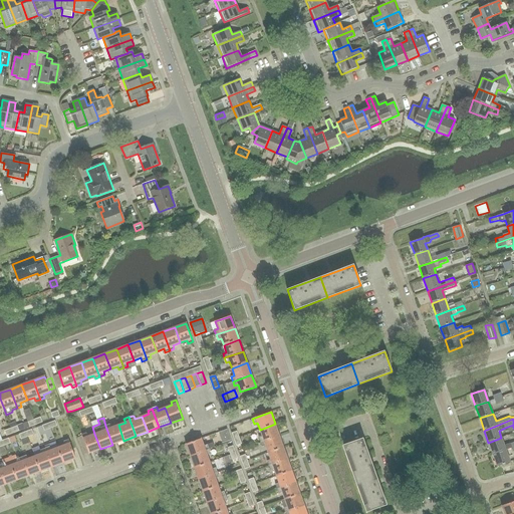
[(24,429),(23,424),(16,426),(14,423),(10,425),(11,428),(13,433),(24,429)]
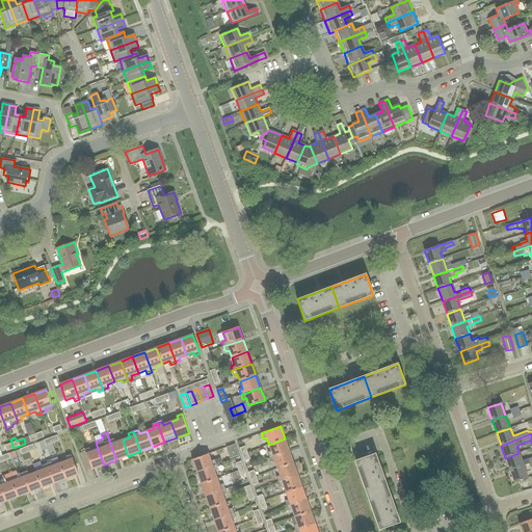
[(128,456),(123,440),(115,443),(114,439),(109,441),(116,460),(128,456)]
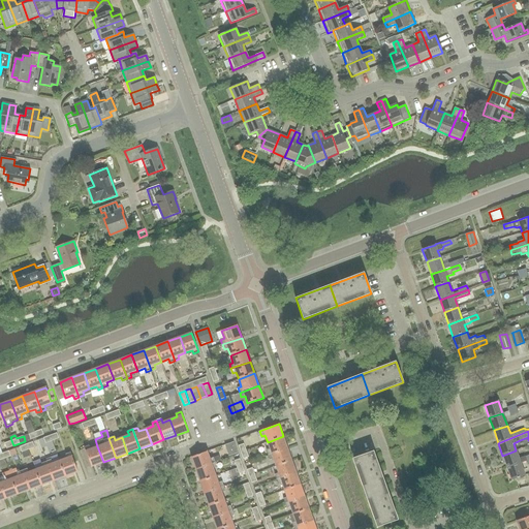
[(287,448),(283,436),(268,442),(270,449),(267,450),(268,455),(287,448)]
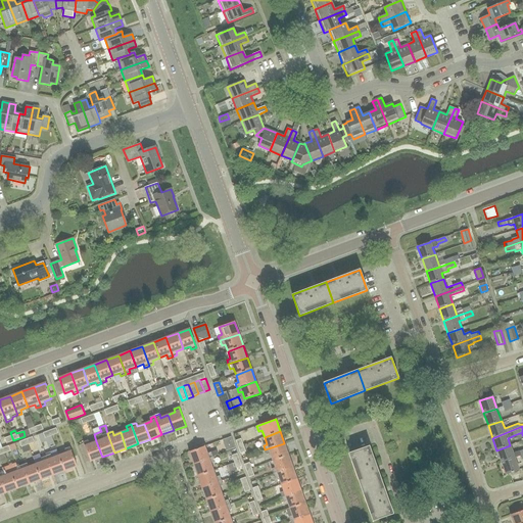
[(233,448),(231,443),(233,443),(231,436),(223,439),(227,450),(233,448)]
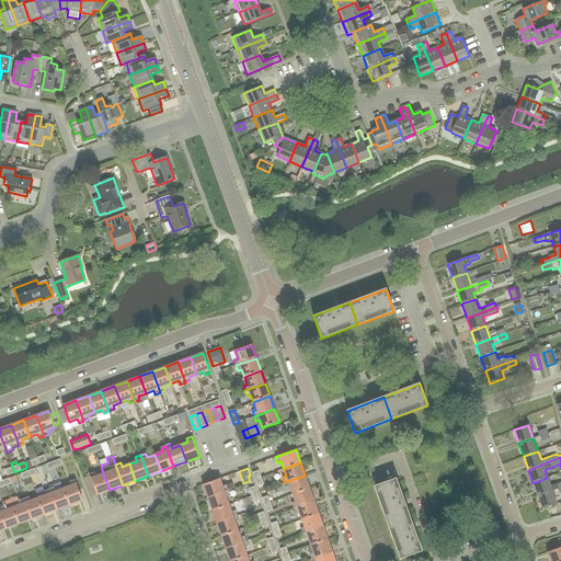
[(110,490),(103,473),(96,477),(94,472),(90,474),(96,495),(110,490)]
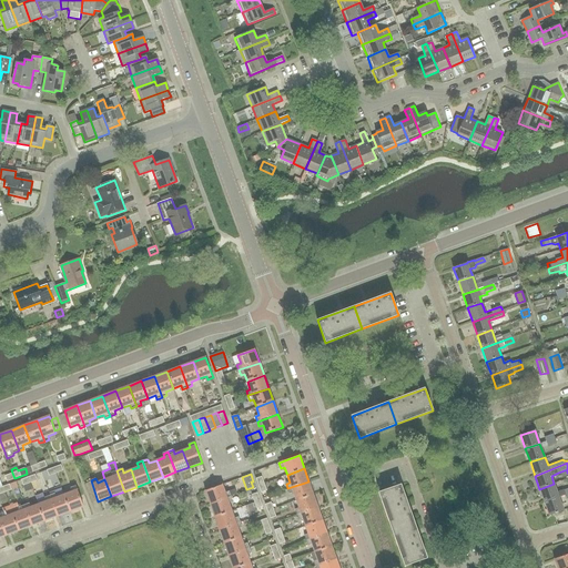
[(313,494),(308,482),(287,488),(290,494),(294,493),(296,500),(313,494)]
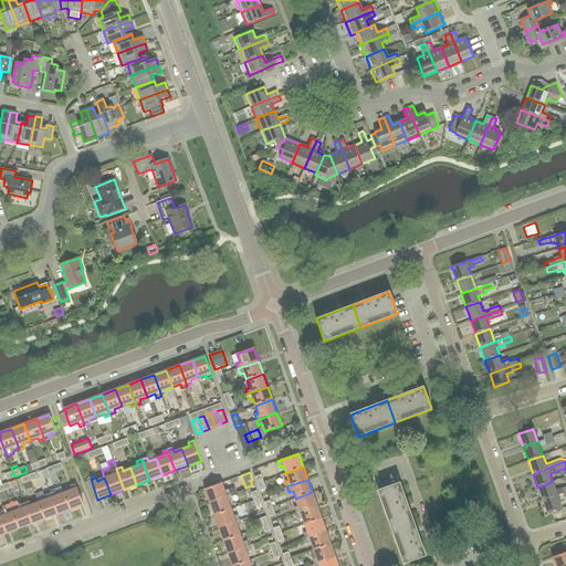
[(377,491),(390,527),(412,520),(399,482),(377,491)]
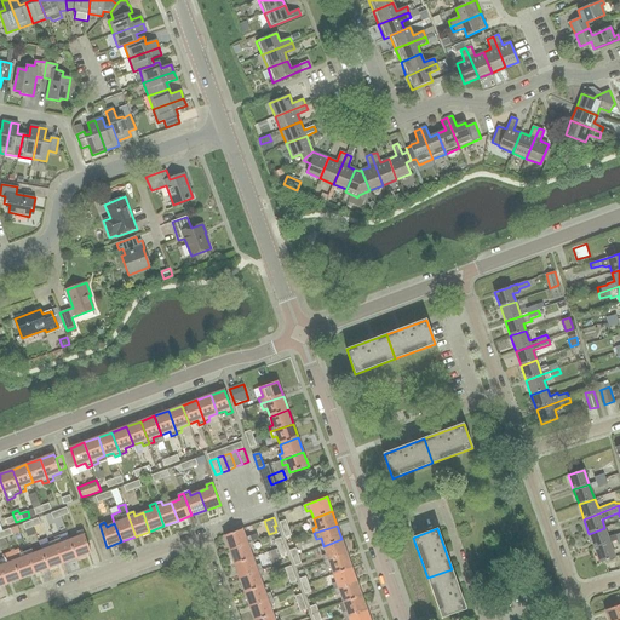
[(616,540),(619,538),(619,533),(615,534),(608,537),(604,528),(589,534),(595,549),(610,543),(616,540)]
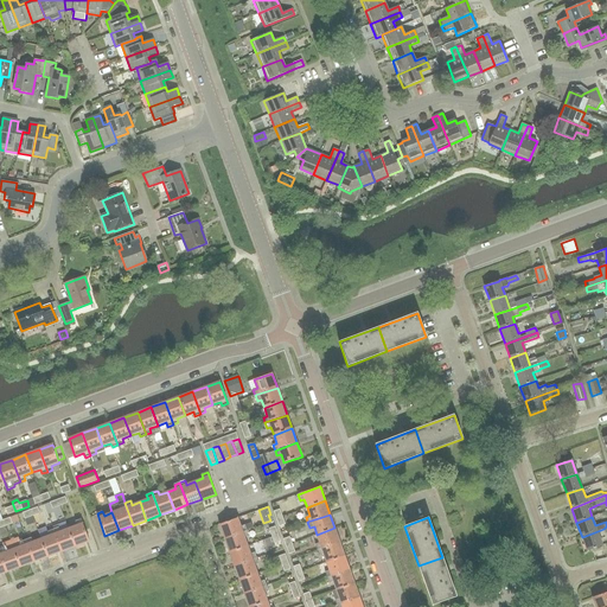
[(241,526),(237,518),(219,524),(224,538),(247,530),(244,525),(241,526)]
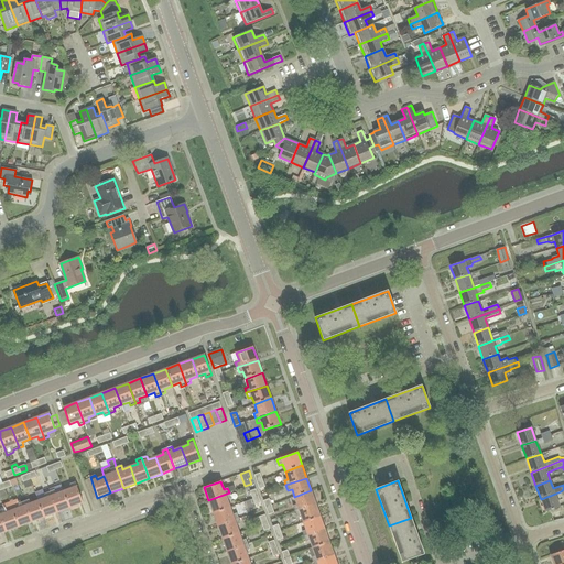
[(72,488),(64,491),(71,508),(83,502),(75,483),(69,485),(72,488)]
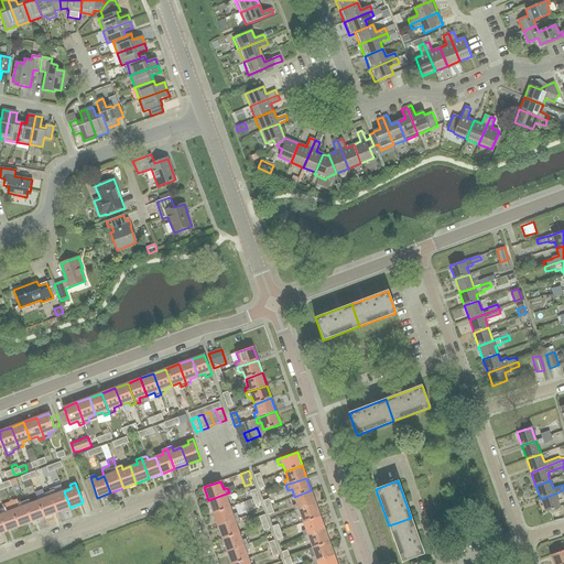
[(71,508),(64,491),(56,494),(55,490),(50,492),(57,512),(71,508)]
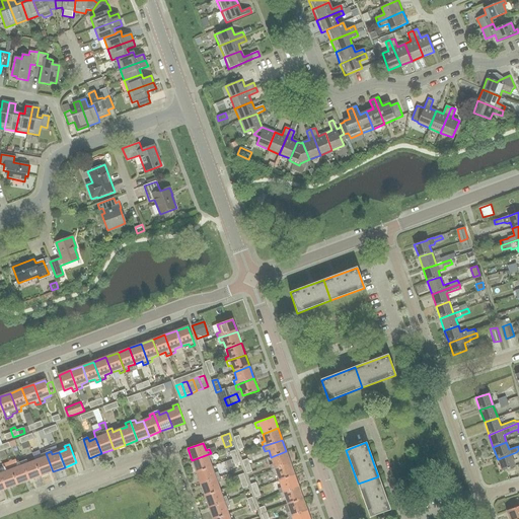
[(290,463),(286,451),(271,457),(274,464),(270,465),(272,470),(290,463)]
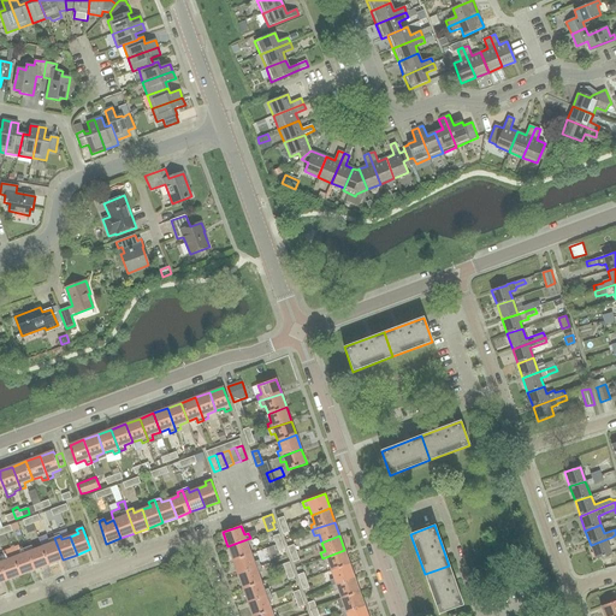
[(63,560),(54,538),(48,539),(51,544),(42,546),(48,566),(63,560)]
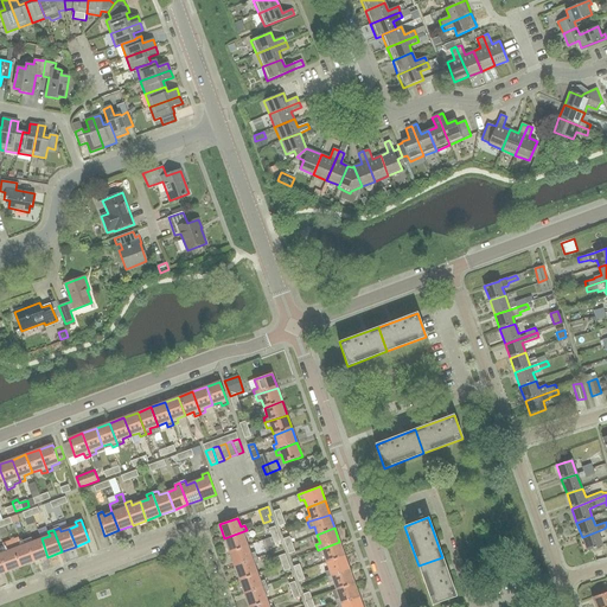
[(249,536),(247,530),(224,538),(229,553),(248,545),(244,537),(249,536)]
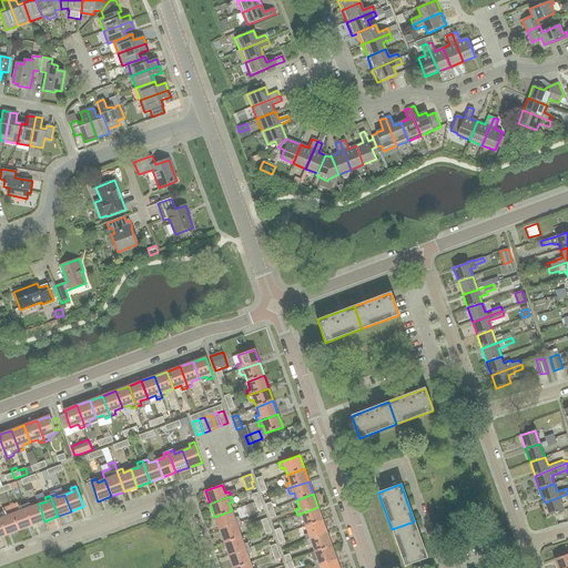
[(564,510),(559,497),(545,503),(549,516),(564,510)]
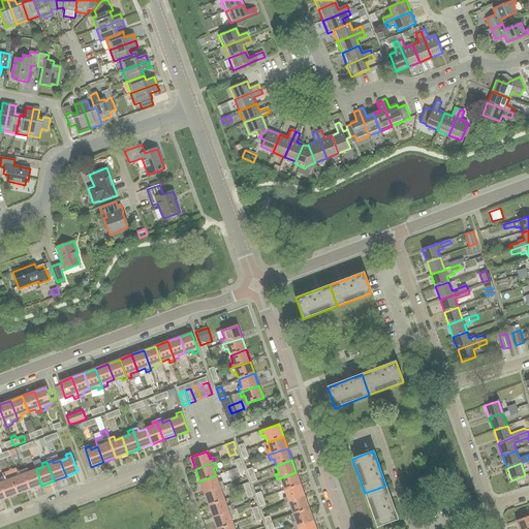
[(41,486),(36,469),(29,472),(28,469),(23,470),(30,490),(41,486)]
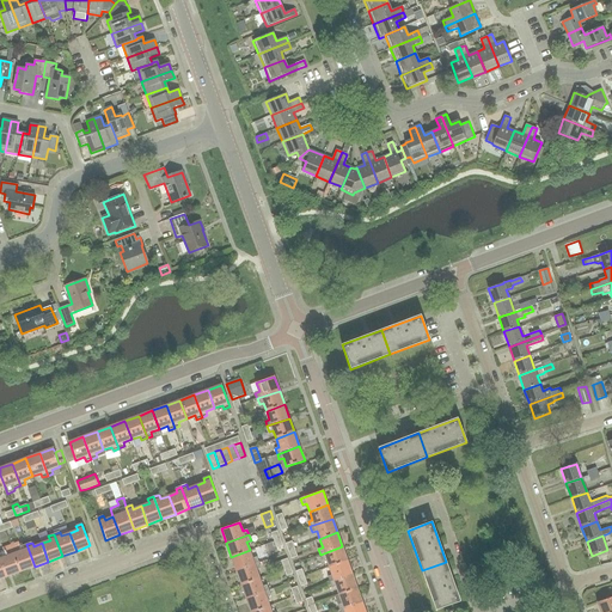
[(35,567),(26,544),(20,546),(22,550),(13,554),(20,571),(35,567)]
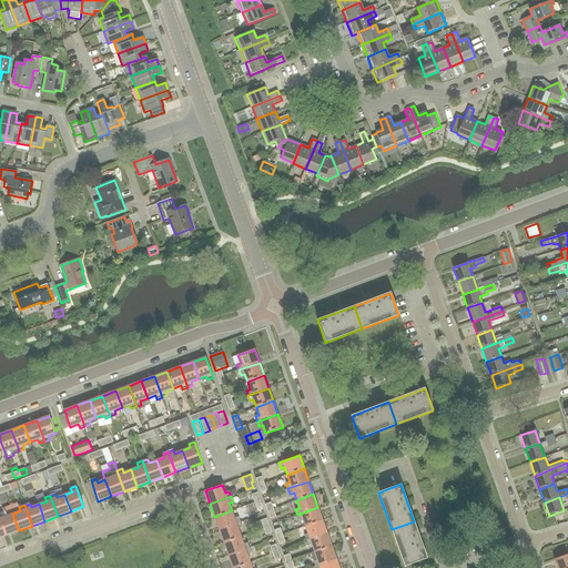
[(323,520),(317,507),(297,515),(298,519),(303,518),(305,526),(323,520)]
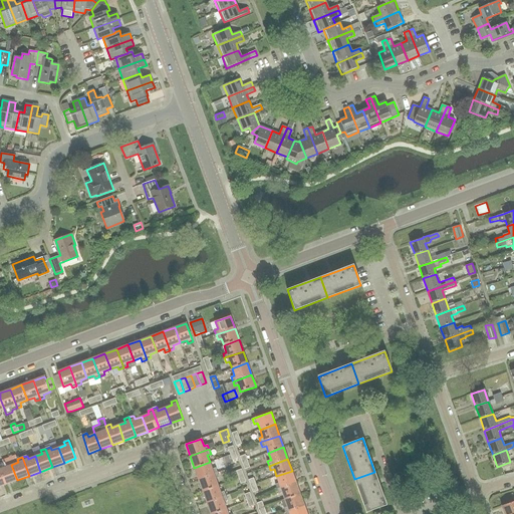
[(212,469),(210,462),(194,468),(199,479),(217,473),(216,468),(212,469)]
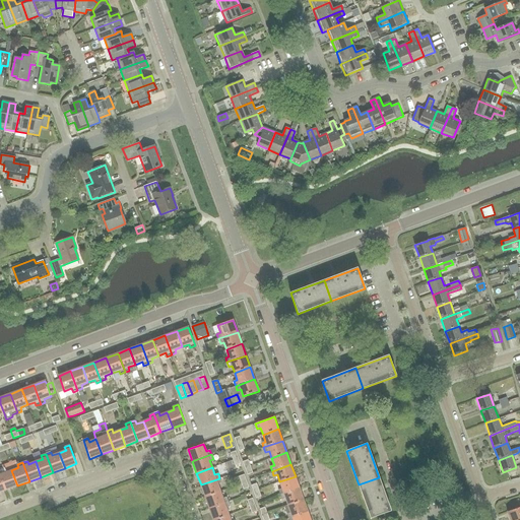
[(17,485),(11,470),(5,473),(3,469),(0,470),(0,474),(6,491),(17,485)]
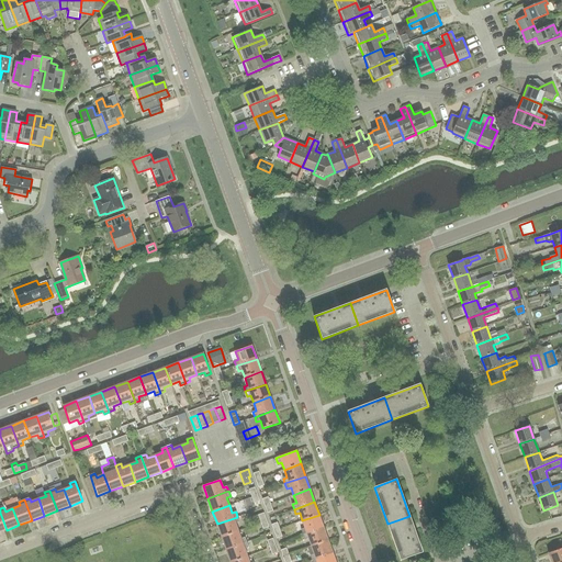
[(324,527),(319,515),(302,520),(305,528),(301,529),(303,535),(324,527)]
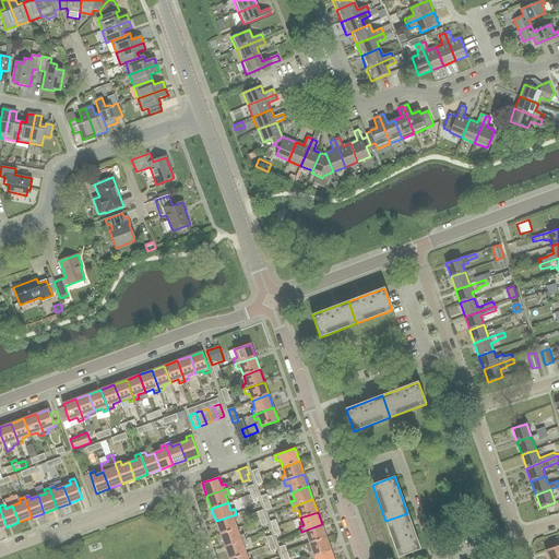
[(420,549),(407,513),(385,521),(399,557),(420,549)]
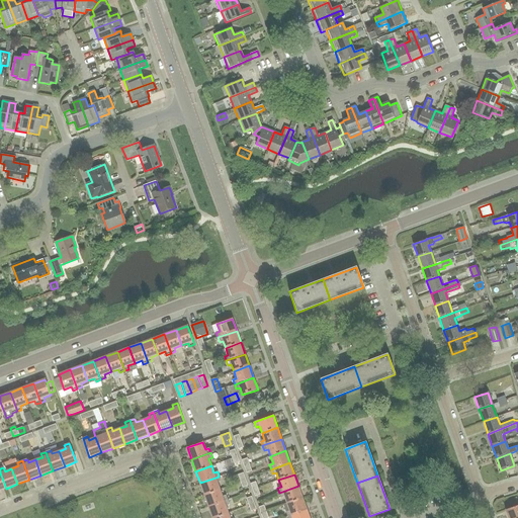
[(221,481),(219,477),(200,483),(204,495),(220,490),(218,483),(221,481)]
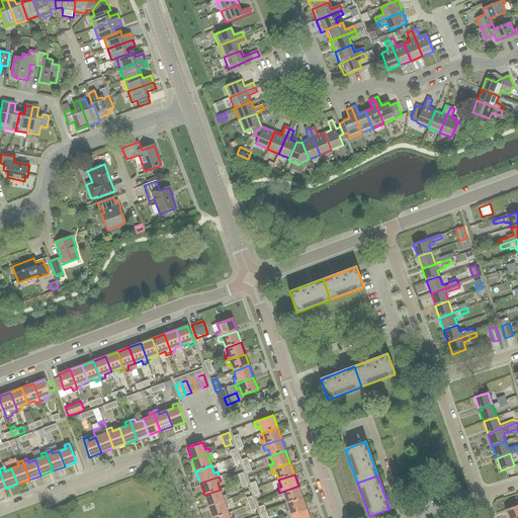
[(303,498),(298,486),(279,493),(281,498),(284,496),(287,503),(303,498)]
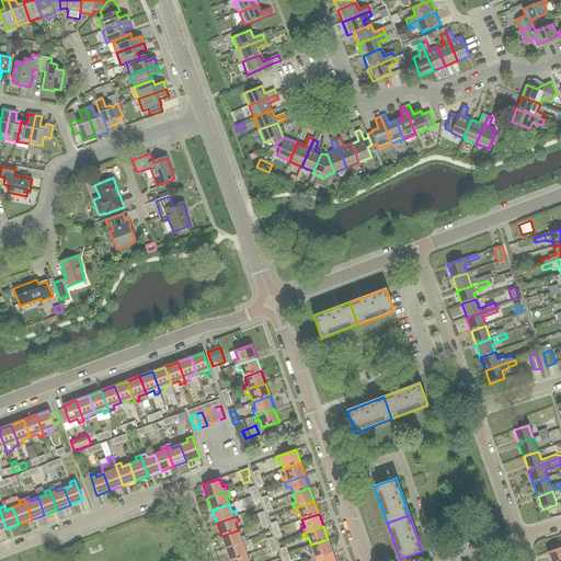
[(241,538),(238,530),(221,536),(226,549),(247,541),(244,536),(241,538)]
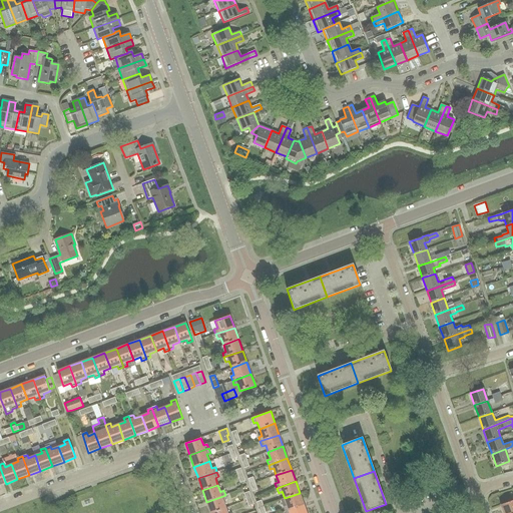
[(304,505),(300,493),(285,498),(287,505),(284,507),(285,511),(304,505)]
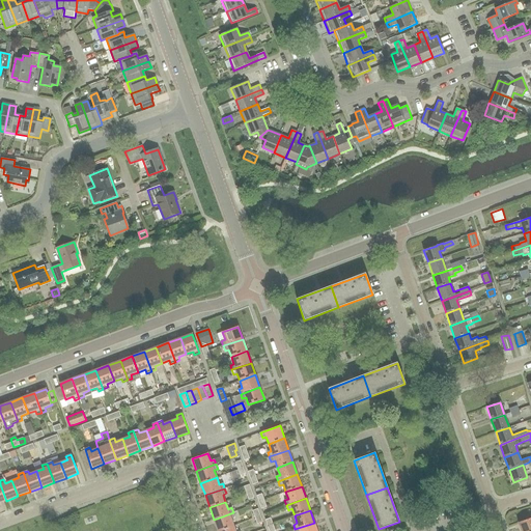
[(234,518),(233,512),(214,520),(217,530),(219,530),(233,526),(231,519),(234,518)]
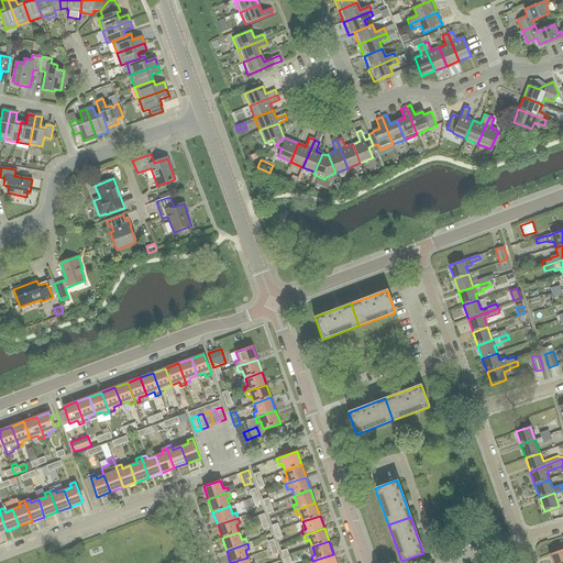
[(562,562),(562,549),(549,554),(552,562),(562,562)]
